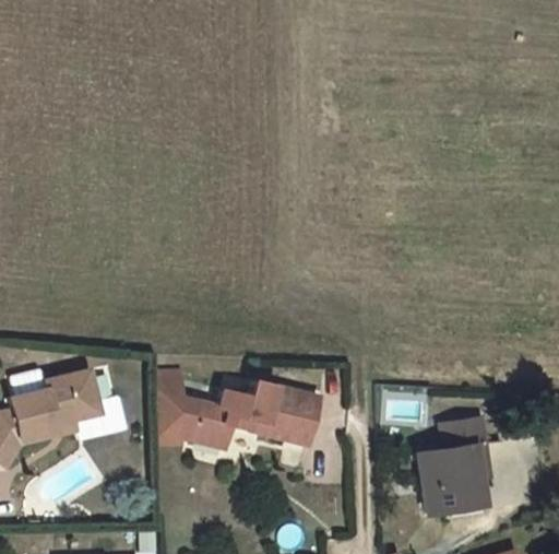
[(11,398),(4,400),(8,412),(0,413),(0,466),(6,469),(18,446),(74,431),(72,420),(98,413),(86,368),(39,381),(37,369),(7,378),(11,398)]
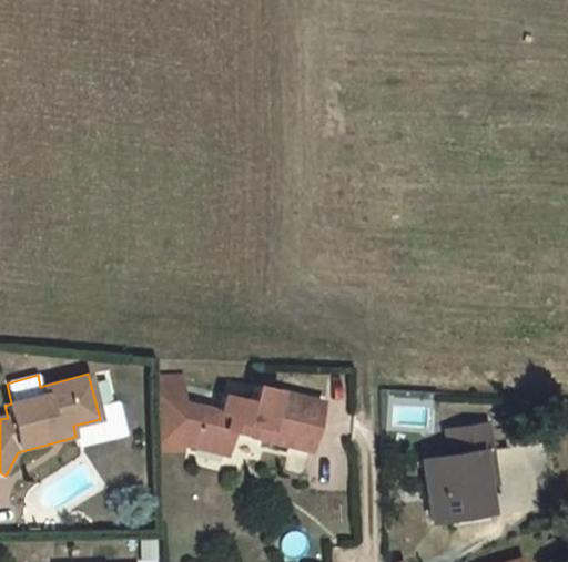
[(185,381),(159,382),(161,431),(186,430),(186,431),(198,433),(204,404),(185,399),(185,381)]
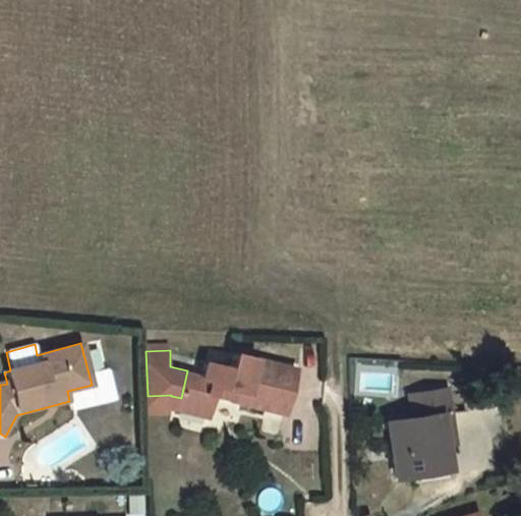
[(300,368),(235,351),(232,366),(209,360),(205,376),(187,370),(181,398),(179,406),(212,414),(218,394),(269,407),(273,394),(292,399),(300,368)]
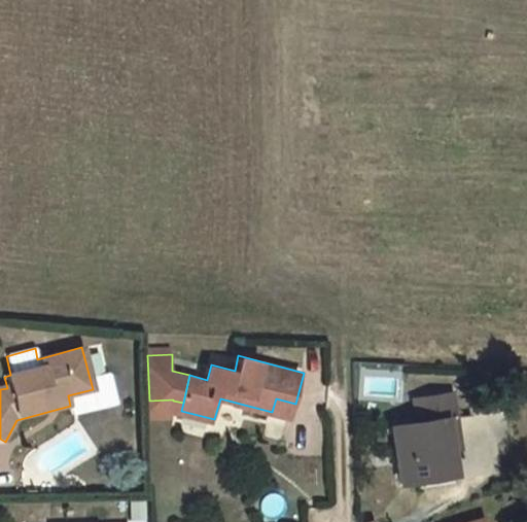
[(449,418),(454,452),(465,451),(460,417),(457,393),(419,397),(422,422),(449,418)]
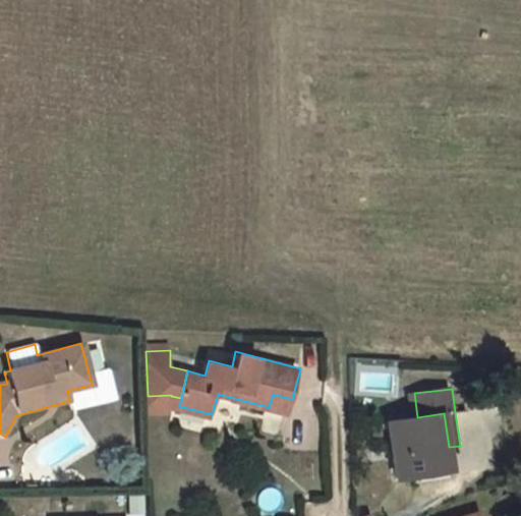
[(292,399),(273,394),(269,407),(289,412),(292,399)]
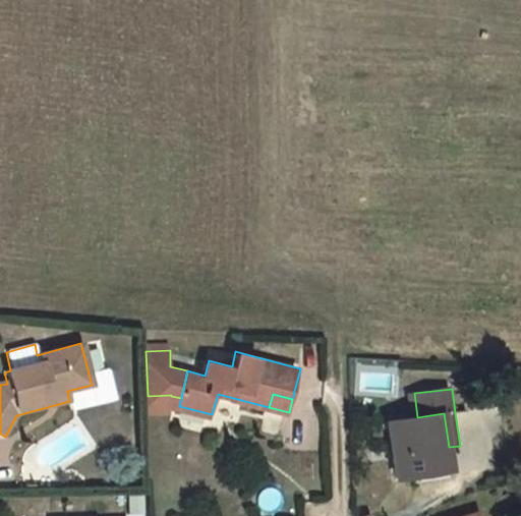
[(171,395),(148,396),(148,410),(171,409),(171,396),(171,395)]
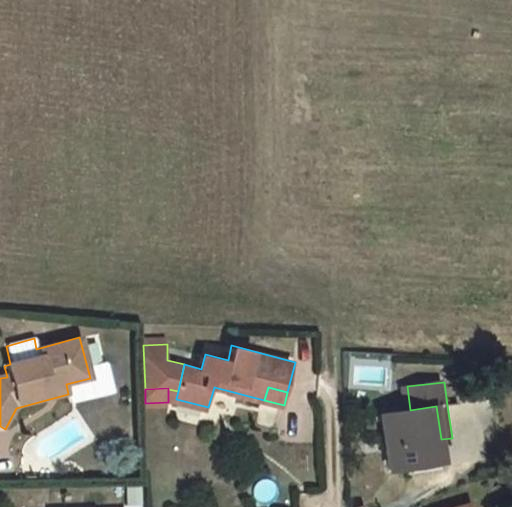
[(410,410),(383,412),(390,467),(409,464),(443,460),(441,439),(436,406),(410,410)]
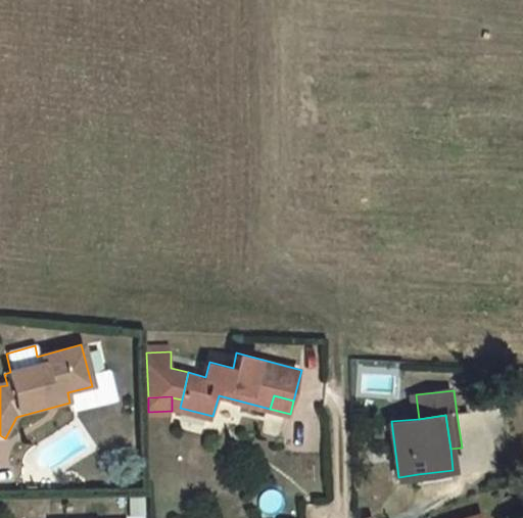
[(27,489),(28,501),(37,500),(37,488),(27,489)]
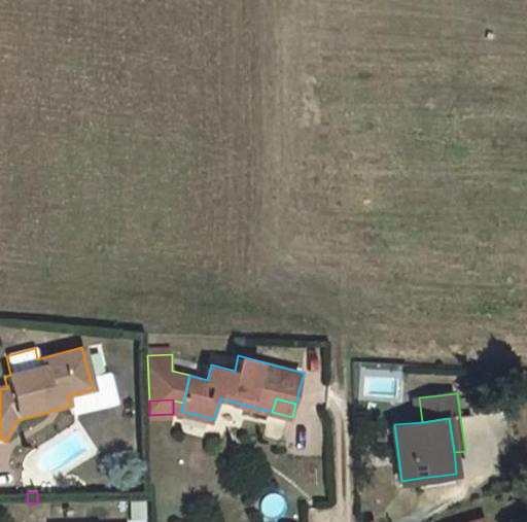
All buildings are outlined.
